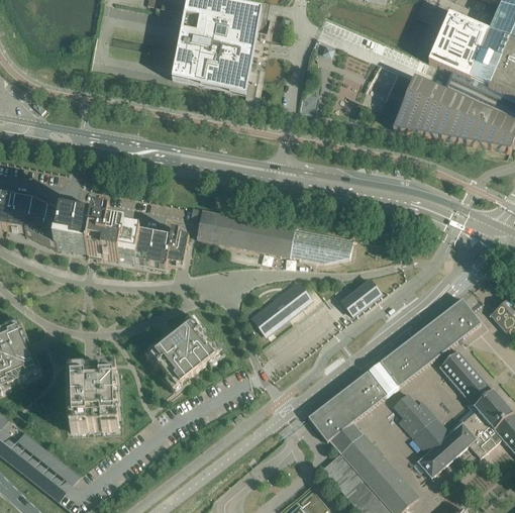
[(179,8),(180,0),(147,0),(147,5),(179,8)]
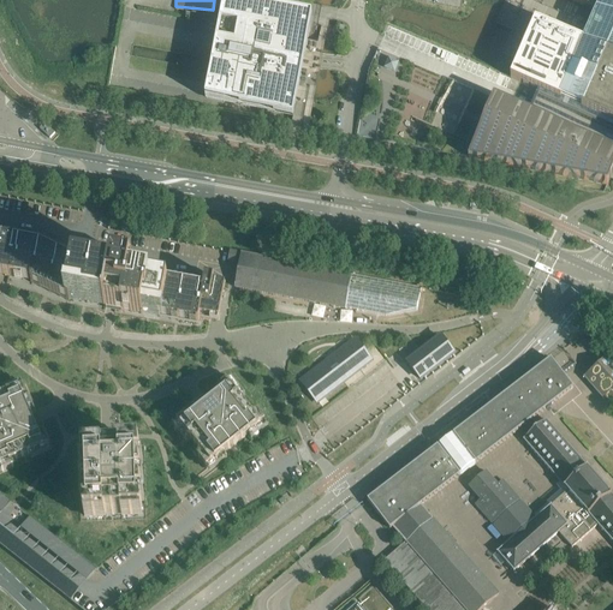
[(208,67),(203,95),(291,112),(303,45),(305,36),(310,11),(253,0),(220,0),(216,21),(210,55),(208,67)]
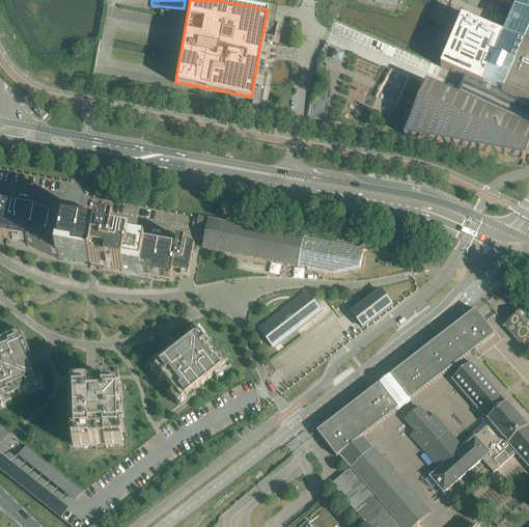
[(499,89),(528,103),(528,102),(528,0),(498,0),(512,6),(503,26),(501,32),(460,15),(438,63),(463,74),(481,82),(481,81),(499,89)]
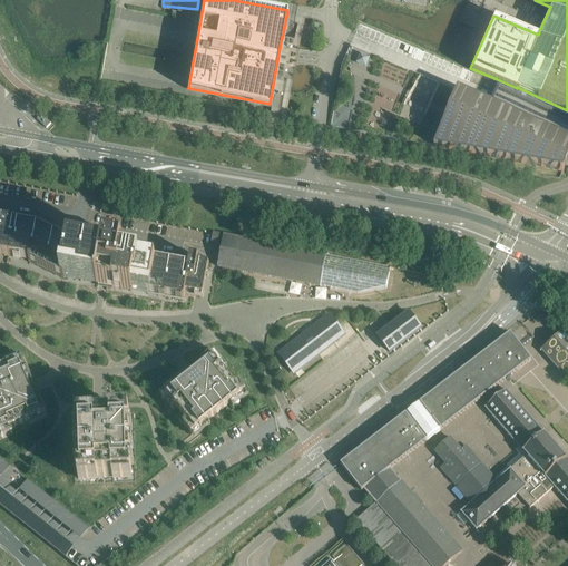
[(567,109),(567,110),(536,96),(517,87),(517,88),(497,79),(488,101),(456,87),(454,88),(349,42),(340,61),(340,62),(329,122),(340,125),(431,143),(560,167),(567,149),(567,135),(565,135),(567,125),(567,109)]
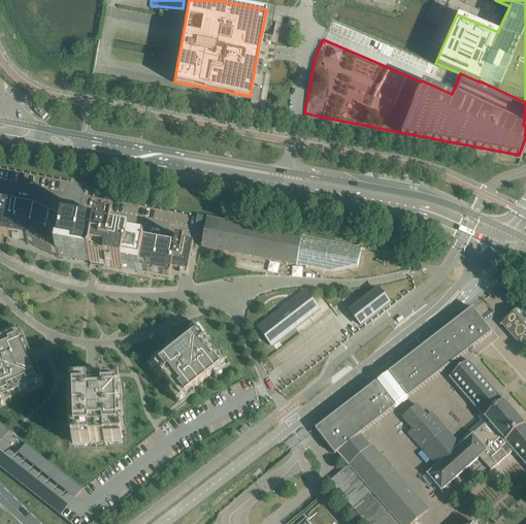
[(32,106),(40,115),(45,110),(36,102),(32,106)]
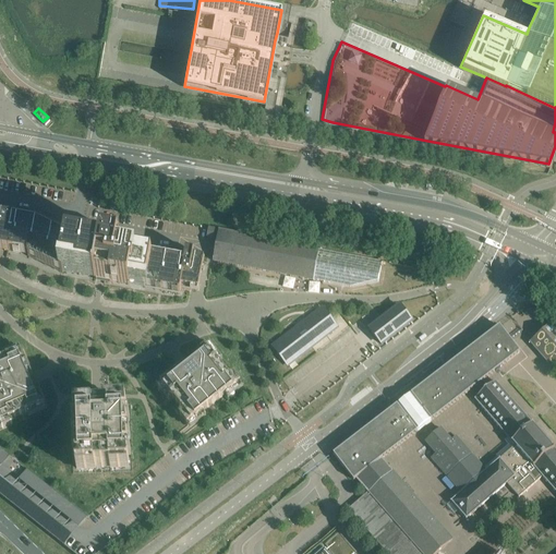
[(0,245),(5,247),(4,253),(3,256),(5,257),(31,262),(37,265),(40,266),(47,269),(72,274),(75,275),(80,276),(92,278),(93,278),(101,279),(131,285),(133,286),(180,294),(182,286),(195,288),(196,282),(201,257),(202,252),(202,251),(184,248),(183,253),(182,257),(179,256),(120,245),(117,244),(118,240),(118,239),(99,235),(99,237),(98,241),(96,241),(73,237),(65,235),(34,219),(0,212),(0,245)]
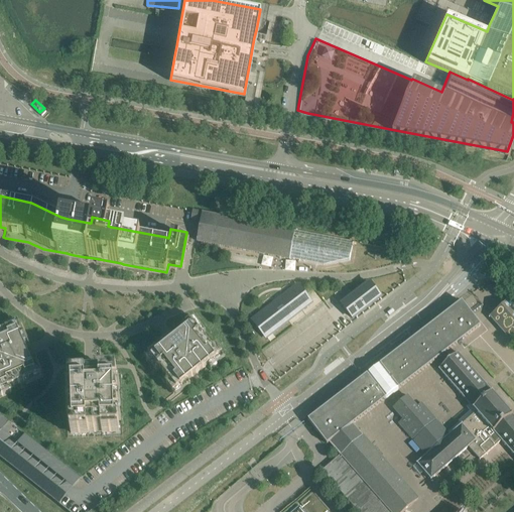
[(198,226),(195,238),(287,256),(287,255),(322,261),(348,257),(351,238),(292,227),(201,209),(201,210),(200,216),(198,226)]
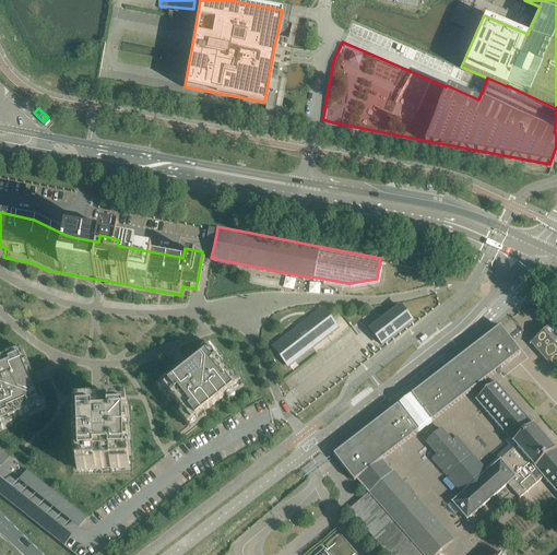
[(399,302),(368,326),(380,341),(410,318),(399,302)]
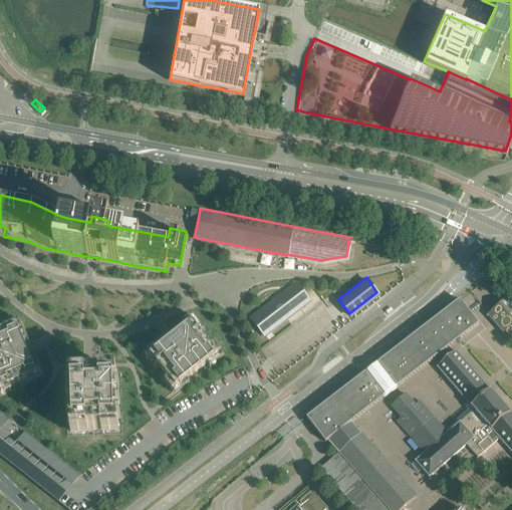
[(258,313),(251,317),(261,330),(267,325),(269,328),(308,297),(305,292),(302,295),(296,287),(298,284),(295,279),(255,310),(258,313)]
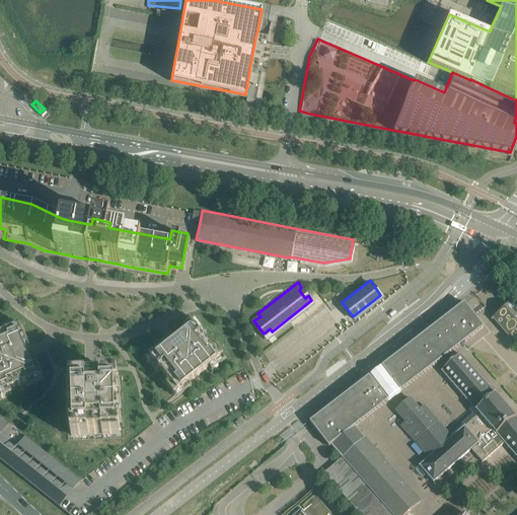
[(516,334),(516,300),(513,295),(491,314),(512,339),(516,334)]
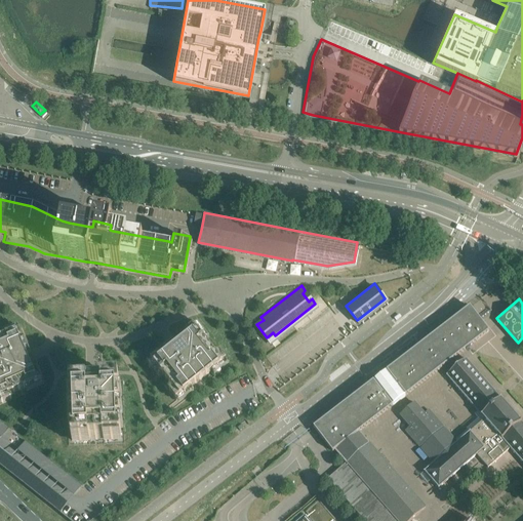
[(404,392),(487,327),(468,303),(385,366),(404,392)]
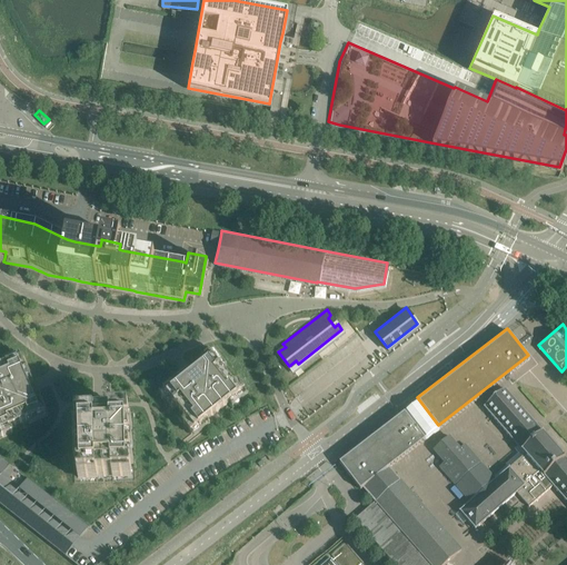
[(181,419),(188,428),(242,386),(236,376),(231,379),(208,349),(198,357),(201,360),(188,372),(173,383),(170,378),(161,386),(185,416),(181,419)]
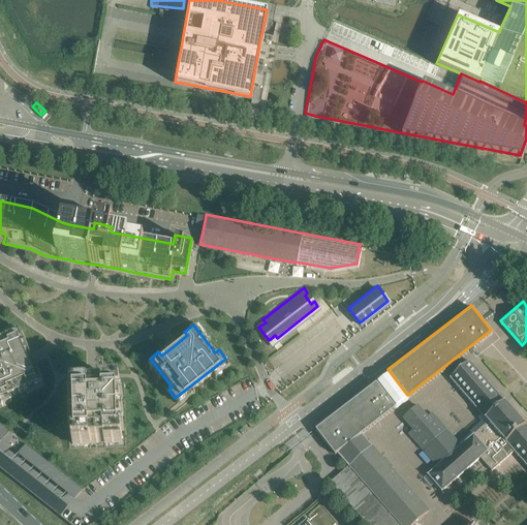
[(0,402),(9,398),(7,394),(23,387),(40,379),(36,369),(32,371),(27,361),(25,356),(23,351),(19,341),(23,339),(19,329),(1,337),(0,337),(0,402)]
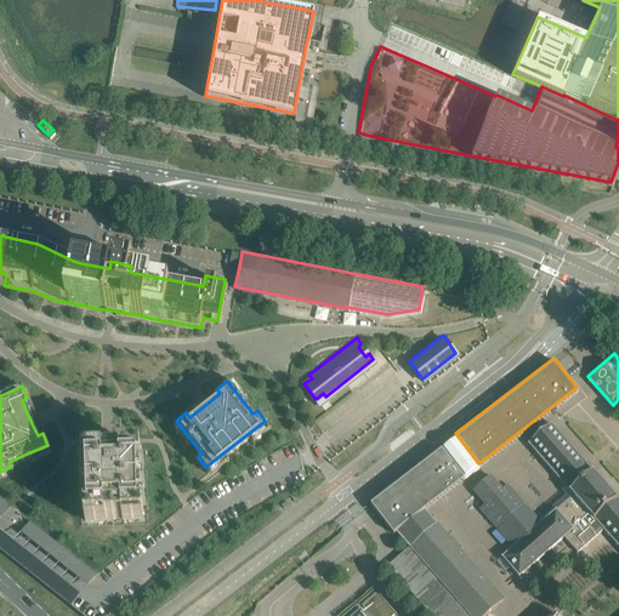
[(500,485),(488,473),(472,486),(483,500),(478,505),(511,542),(495,557),(504,566),(507,563),(516,572),(561,534),(575,548),(601,526),(618,546),(618,498),(549,420),(526,440),(571,491),(538,519),(505,480),(500,485)]
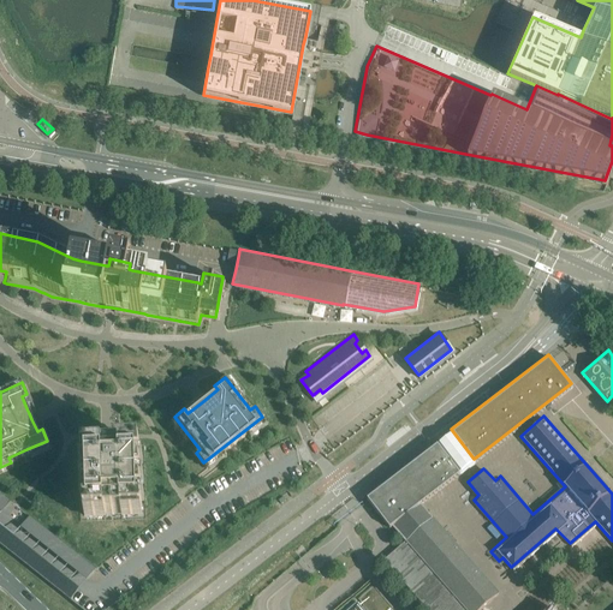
[(451,430),(364,496),(387,525),(391,522),(418,501),(472,459),(474,459),(451,429),(451,430)]
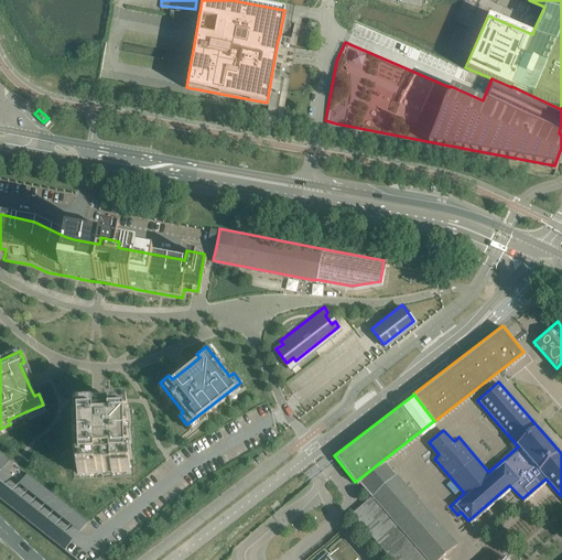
[(75,470),(128,467),(128,458),(123,458),(123,451),(127,451),(127,423),(122,423),(122,417),(126,417),(126,405),(103,405),(103,407),(96,407),(96,405),(73,406),(74,419),(77,419),(77,426),(74,426),(75,452),(78,452),(78,460),(75,460),(75,470)]
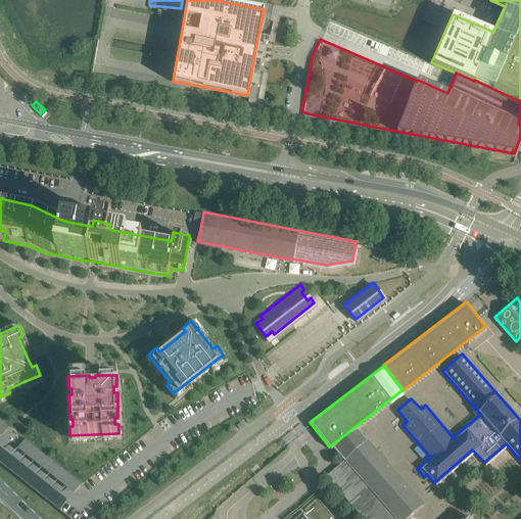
[(342,457),(323,474),(329,480),(363,518),(392,518),(395,517),(396,518),(400,518),(421,502),(356,426),(332,444),(342,457)]
